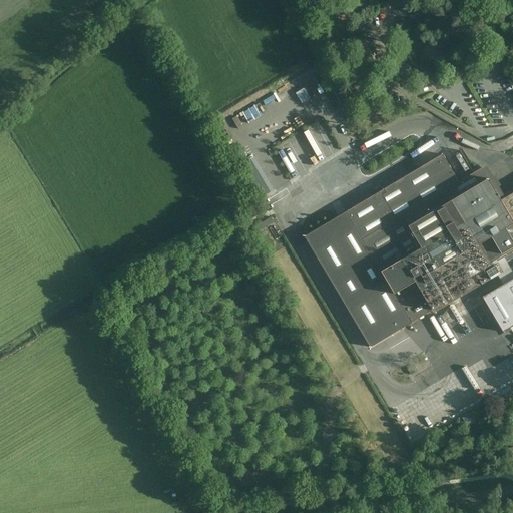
[(432,43),(423,48),(430,61),(439,55),(432,43)]
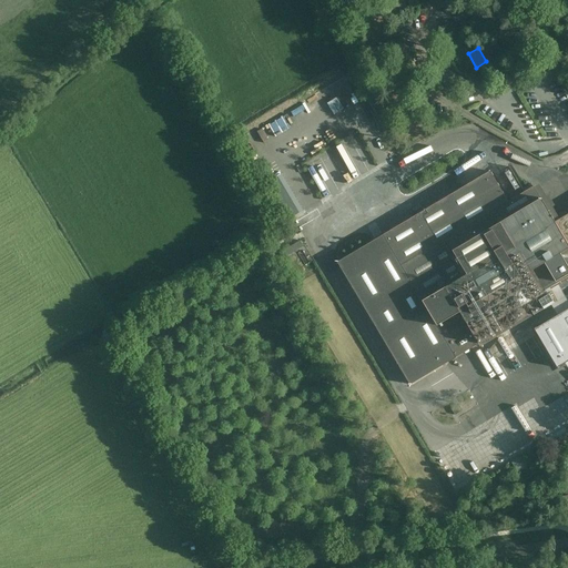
[(546,48),(536,53),(544,69),(554,62),(546,48)]
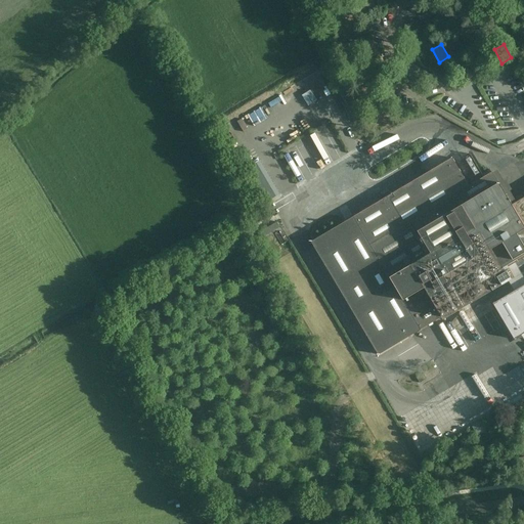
[(451,158),(311,242),(379,355),(442,317),(443,320),(510,281),(514,278),(508,267),(515,263),(518,268),(523,264),(523,197),(511,204),(498,182),(492,172),(469,186),(451,158)]
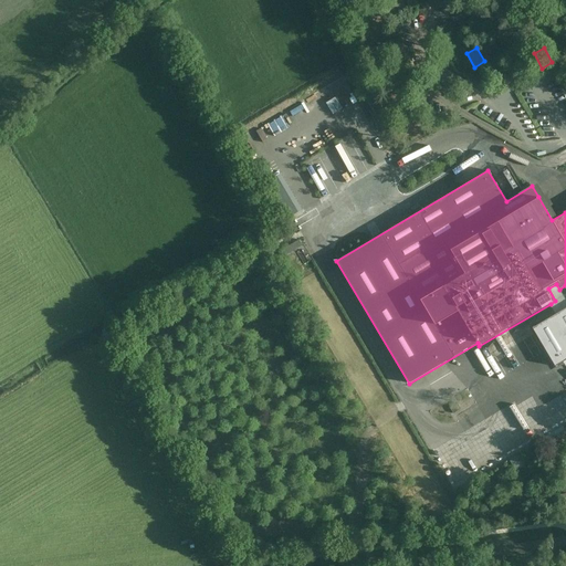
[(336,178),(341,185),(347,180),(343,174),(336,178)]
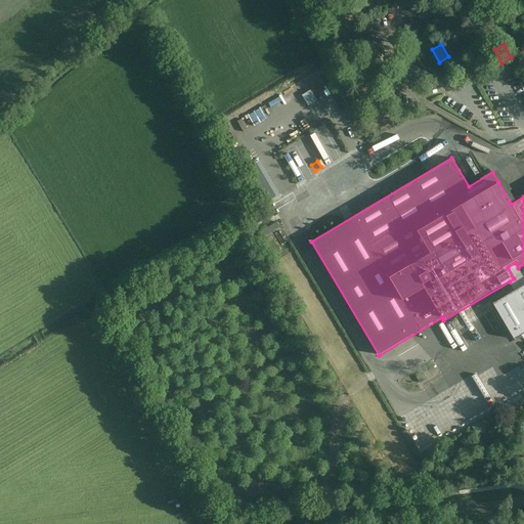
[(471,163),(467,165),(474,181),(479,179),(471,163)]
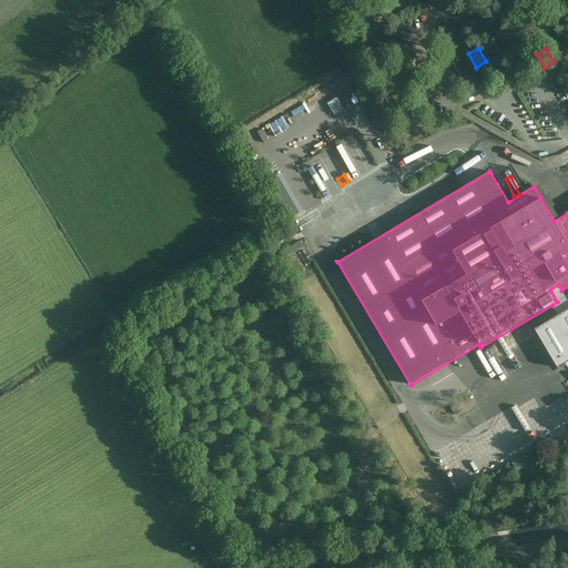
[(318,199),(330,194),(325,183),(314,188),(318,199)]
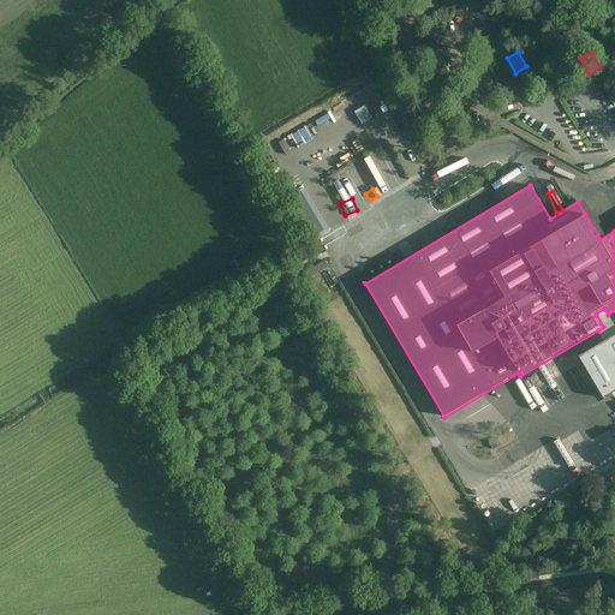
[(326,261),(308,270),(311,278),(329,267),(326,261)]
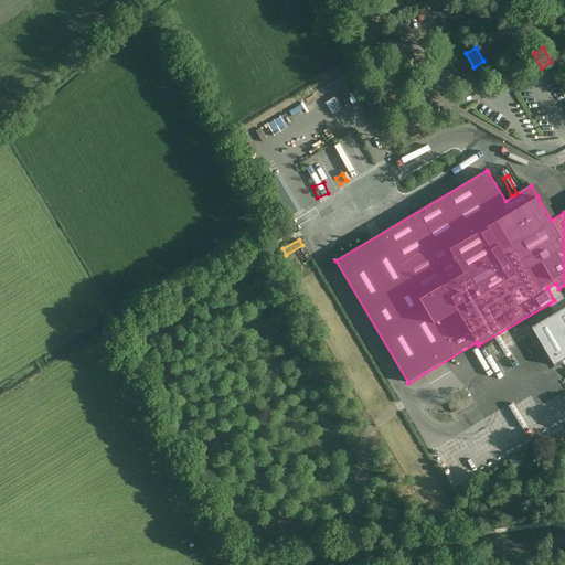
[(301,249),(296,252),(304,264),(308,262),(301,249)]
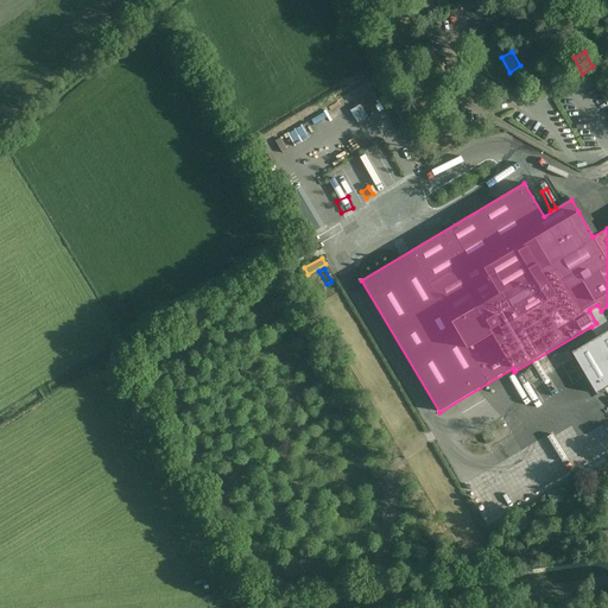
[(607,329),(596,336),(570,352),(597,394),(606,388),(607,387),(607,329)]
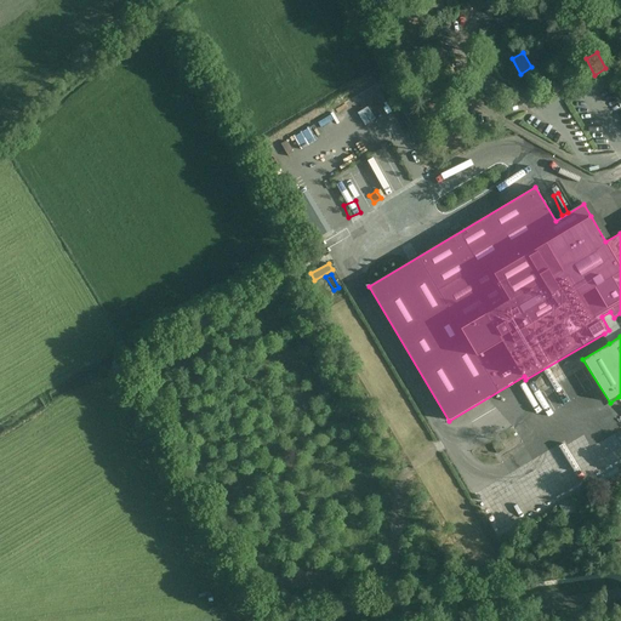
[(560,501),(570,494),(556,474),(551,478),(548,473),(542,478),(560,501)]
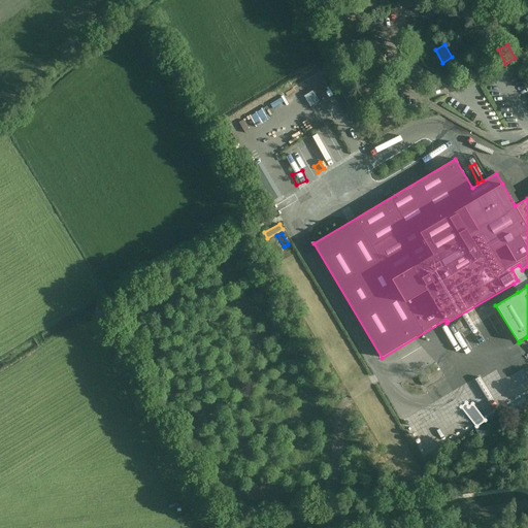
[(407,434),(415,427),(408,420),(401,427),(407,434)]
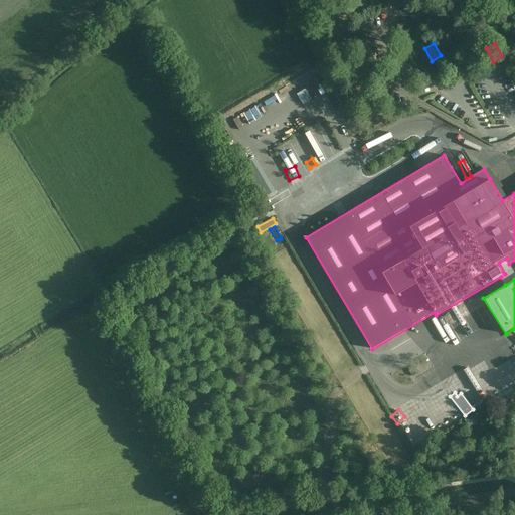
[(477,422),(471,415),(464,419),(469,427),(477,422)]
